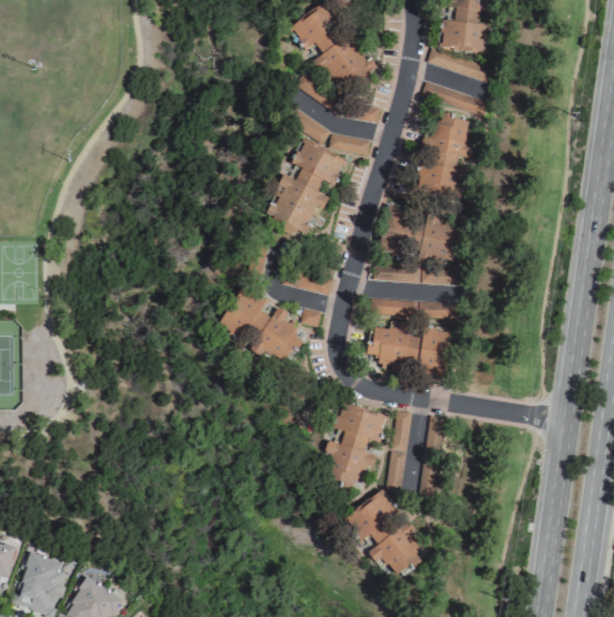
[(486,52),(490,0),(449,0),(445,50),(486,52)]
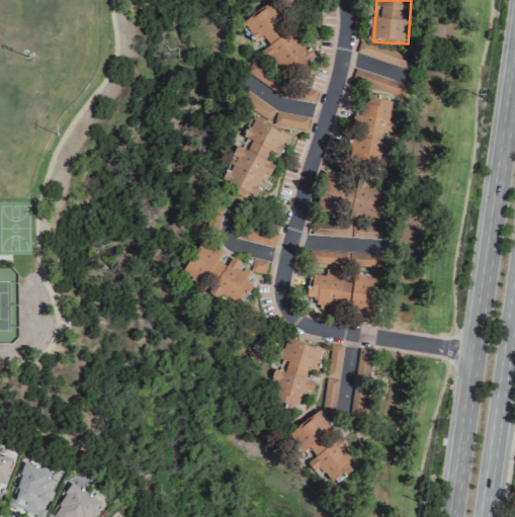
[(294,75),(319,61),(312,49),(305,54),(306,49),(278,1),(244,21),(250,31),(256,42),(265,36),(270,46),(262,51),(267,60),(273,56),(284,74),(283,79),(275,77),(269,67),(252,63),(248,79),(290,89),(292,88),(290,97),(316,103),(319,89),(301,85),(294,75)]
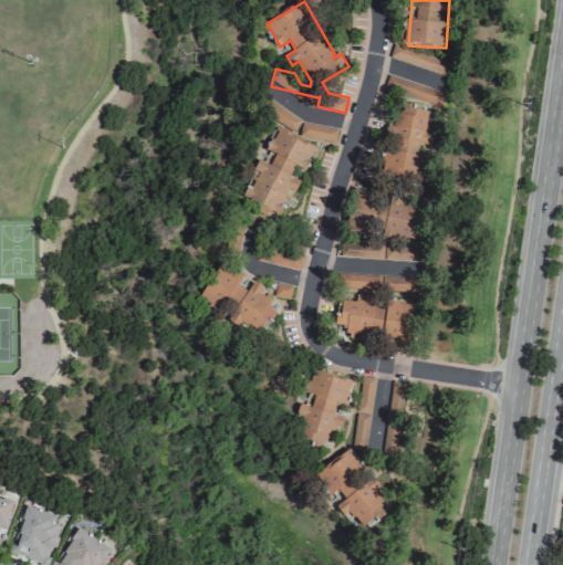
[(392,56),(450,75),(454,64),(395,45),(392,56)]
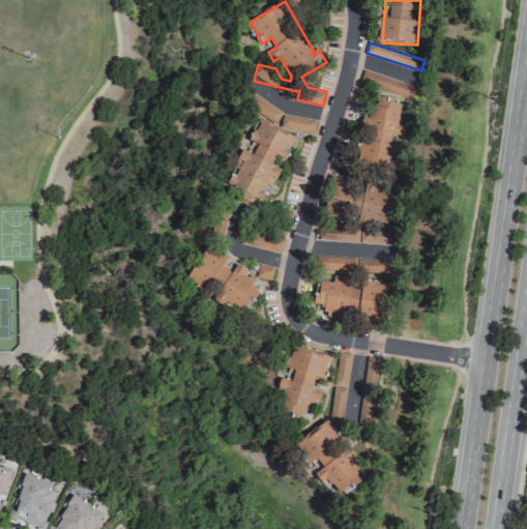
[(361,84),(416,97),(419,85),(364,70),(361,84)]
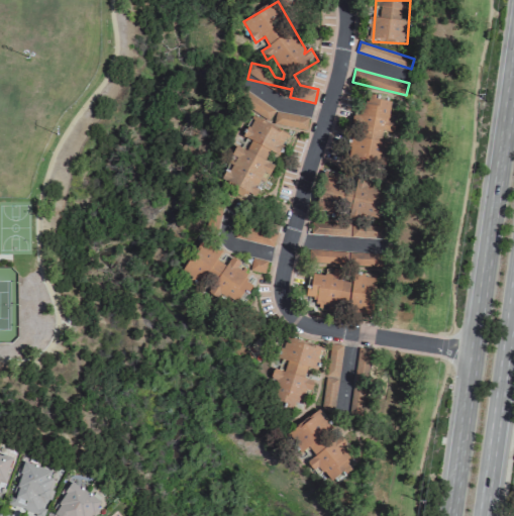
[(270,120),(277,110),(244,87),(237,97),(270,120)]
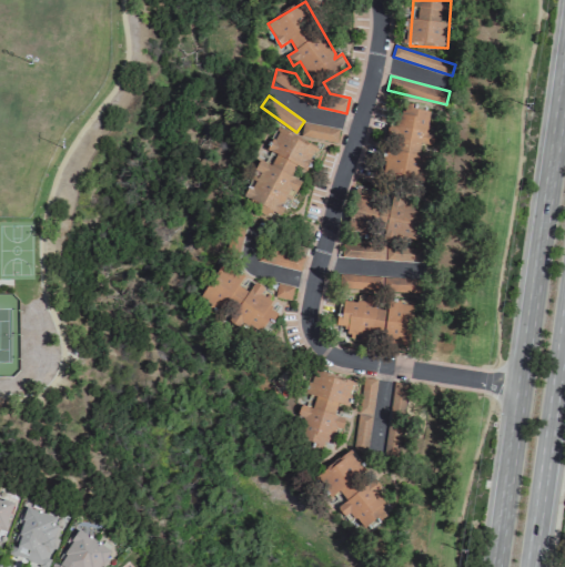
[(381,175),(423,183),(429,152),(421,151),(422,144),(430,145),(436,112),(404,107),(401,128),(390,125),(381,175)]
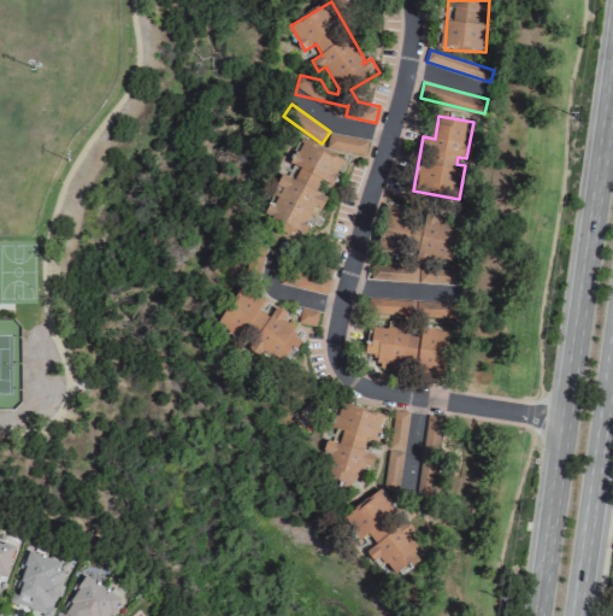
[(371,140),(331,130),(328,147),(367,157),(371,140)]
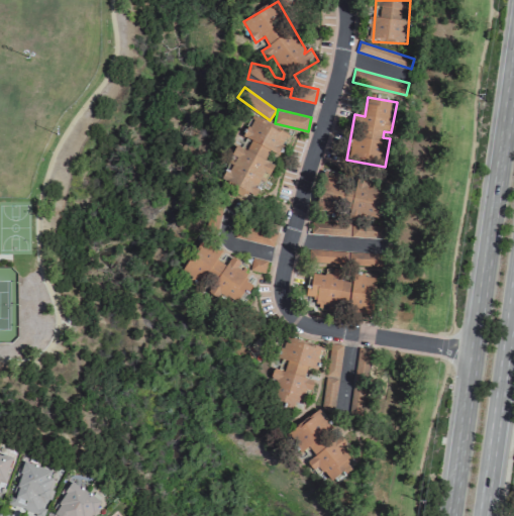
[(255,202),(273,163),(266,160),(270,150),(282,156),(291,134),(253,118),(245,137),(252,140),(248,150),(238,145),(228,170),(227,169),(223,178),(230,181),(226,189),(255,202)]
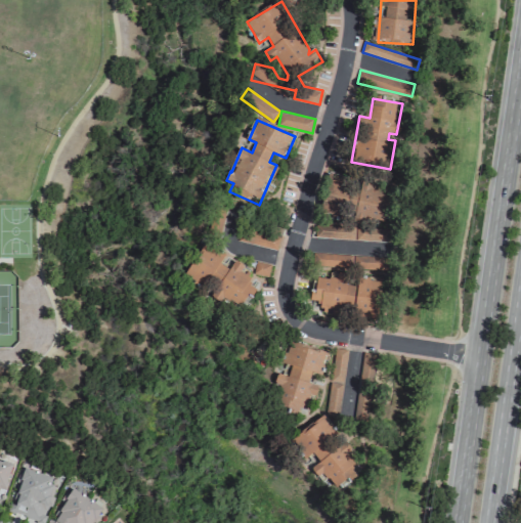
[(354,219),(362,180),(332,173),(322,213),(354,219)]
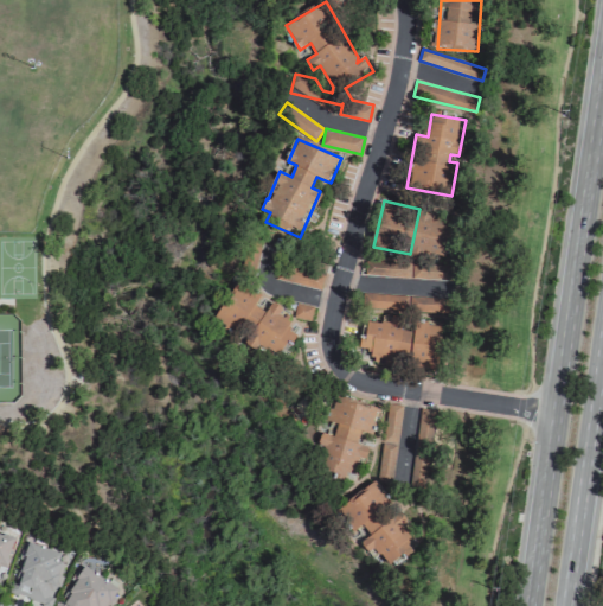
[(455,282),(456,263),(448,262),(453,222),(417,217),(412,261),(369,256),(367,273),(455,282)]
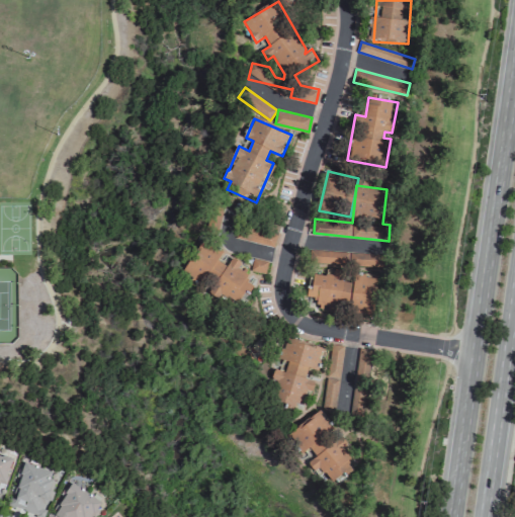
[(208,232),(220,234),(225,207),(213,205),(208,232)]
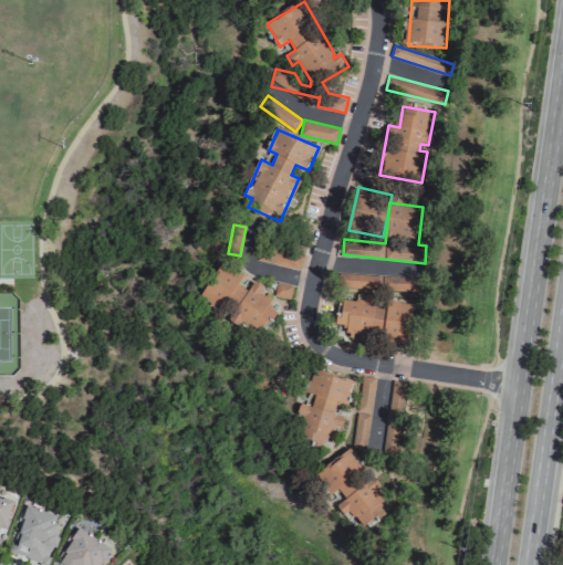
[(258,258),(302,270),(305,253),(262,242),(258,258)]
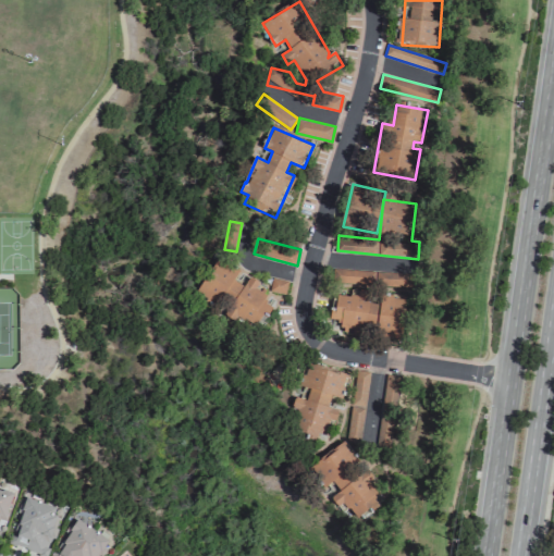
[(198,297),(229,312),(243,284),(236,281),(242,269),(218,258),(198,297)]
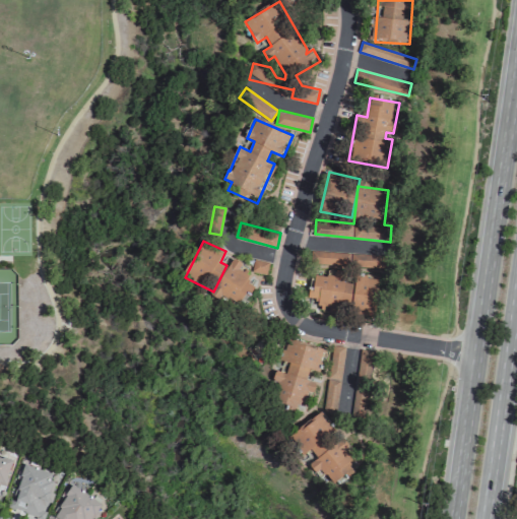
[(352,252),(312,251),(312,264),(351,266),(352,252)]
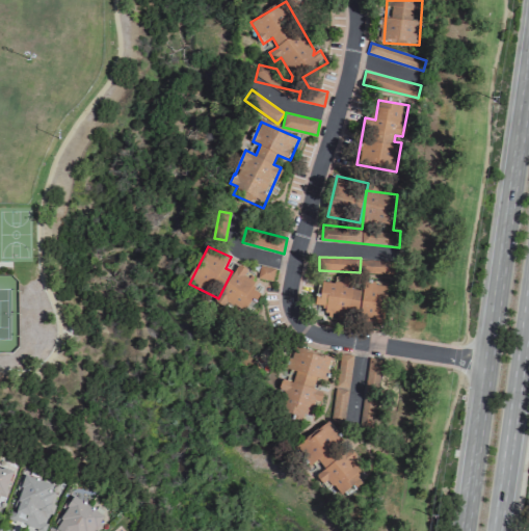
[(396,273),(397,261),(361,259),(361,271),(396,273)]
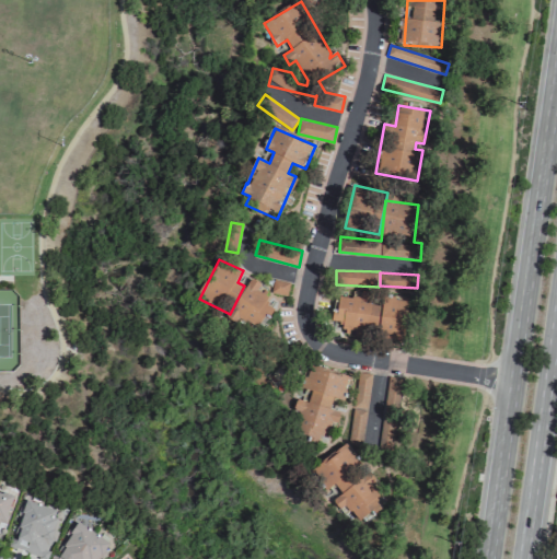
[(229,317),(243,326),(247,321),(260,328),(274,306),(268,303),(275,293),(251,279),(229,317)]
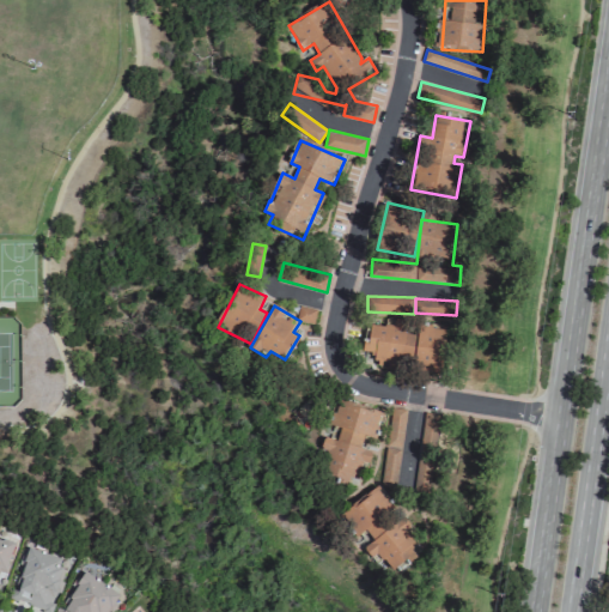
[(318,308),(300,306),(298,320),(316,322),(318,308)]
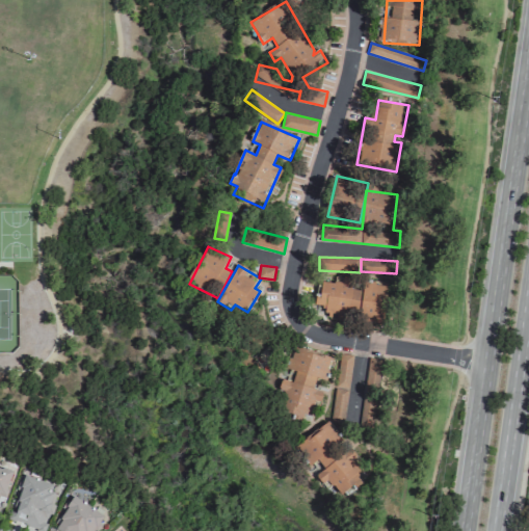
[(360,323),(363,290),(353,289),(354,276),(337,275),(336,283),(318,281),(316,304),(328,307),(327,319),(360,323)]
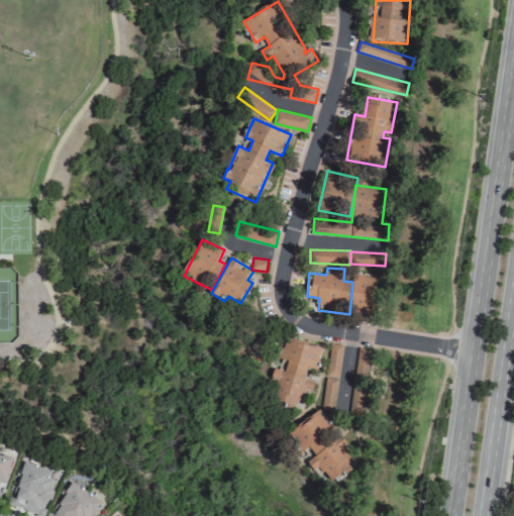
[(352,313),(376,313),(377,274),(353,273),(352,313)]
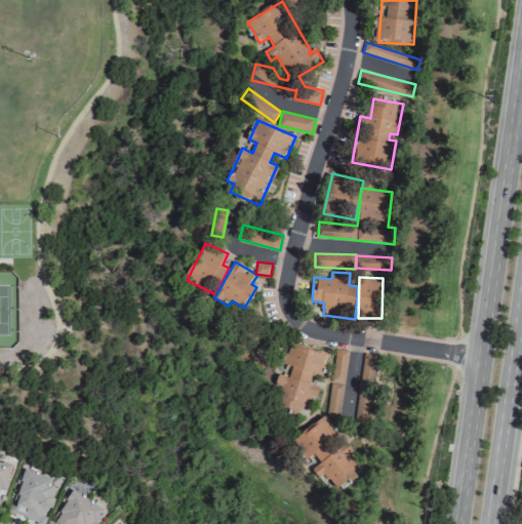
[(330,352),(292,340),(285,364),(292,366),(289,377),(279,373),(276,385),(281,386),(275,406),(300,413),(304,403),(315,406),(321,386),(311,383),(314,372),(323,375),(330,352)]
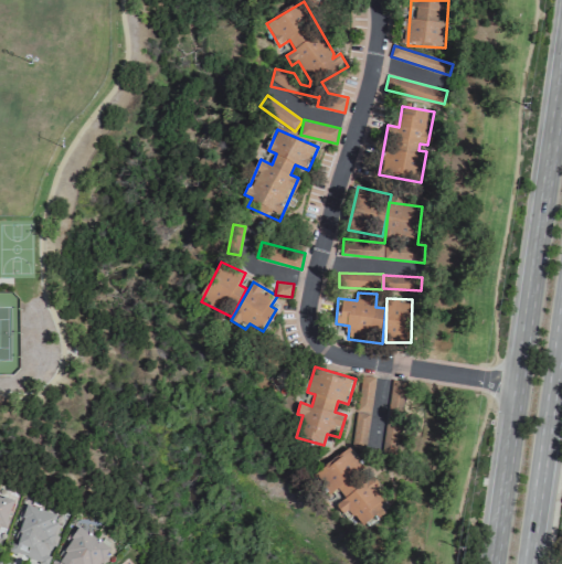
[(353,444),(368,445),(377,376),(363,375),(353,444)]
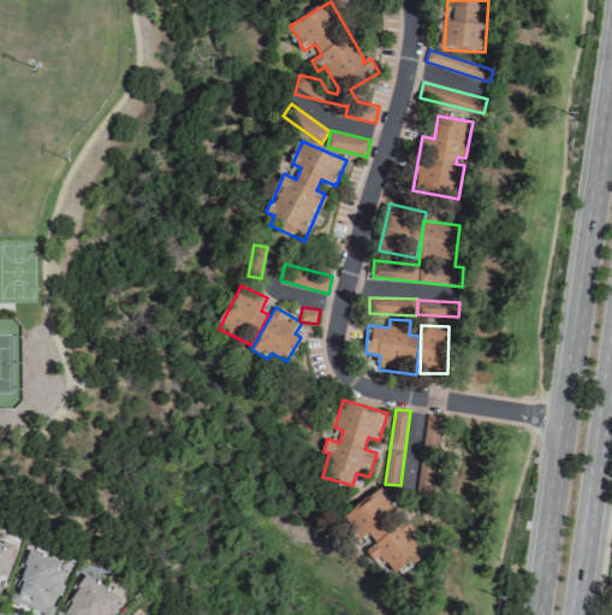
[(419,494),(435,495),(444,415),(427,414),(419,494)]
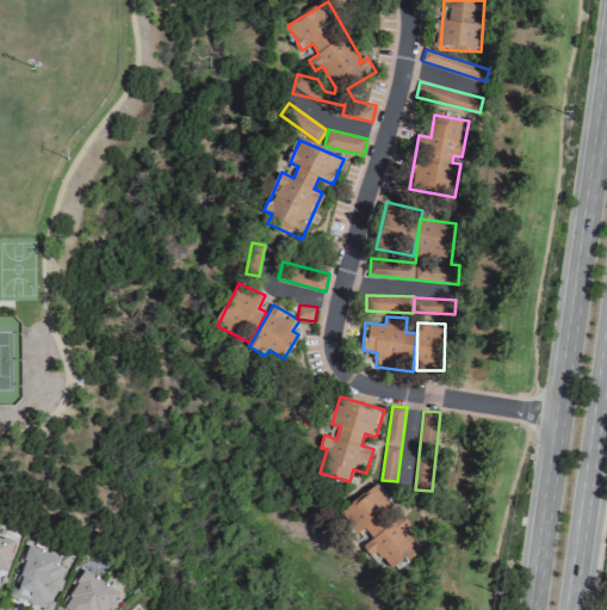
[(365,544),(375,561),(384,555),(391,568),(423,550),(385,484),(340,510),(354,536),(367,529),(373,540),(365,544)]
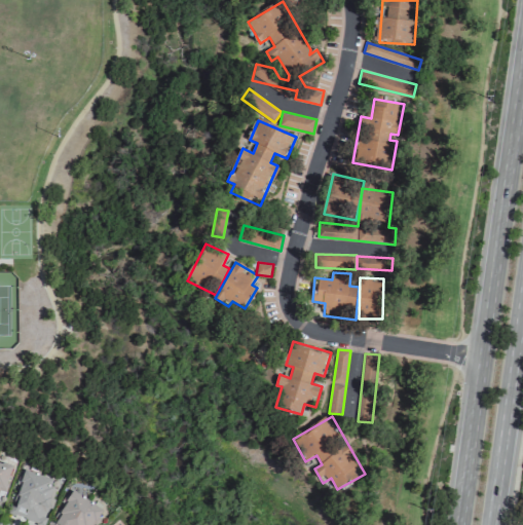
[(0,508),(1,508),(14,464),(0,459),(0,508)]
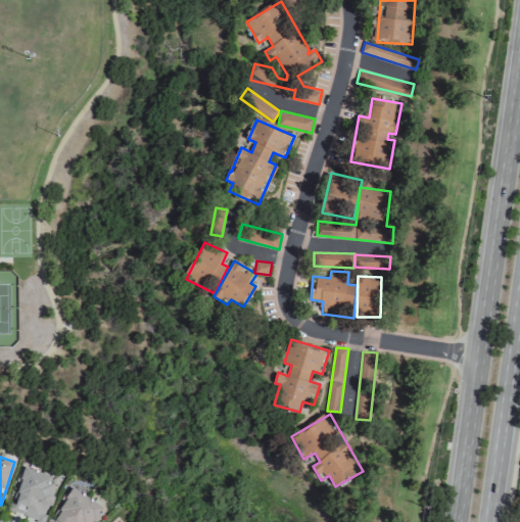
[(59,476),(26,466),(11,511),(46,521),(59,476)]
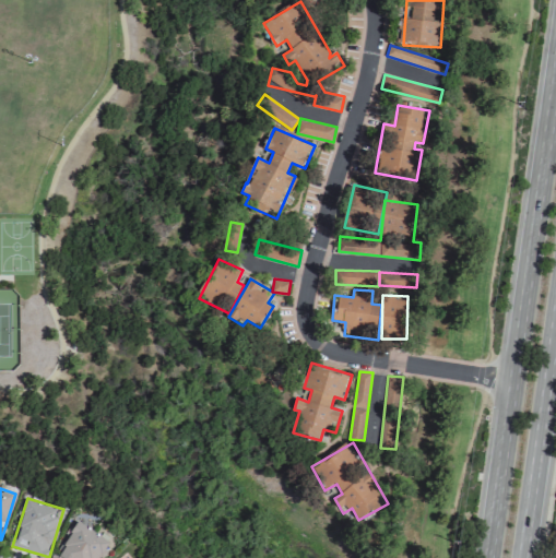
[(101,557),(111,542),(80,521),(58,553),(56,551),(51,557),(101,557)]
